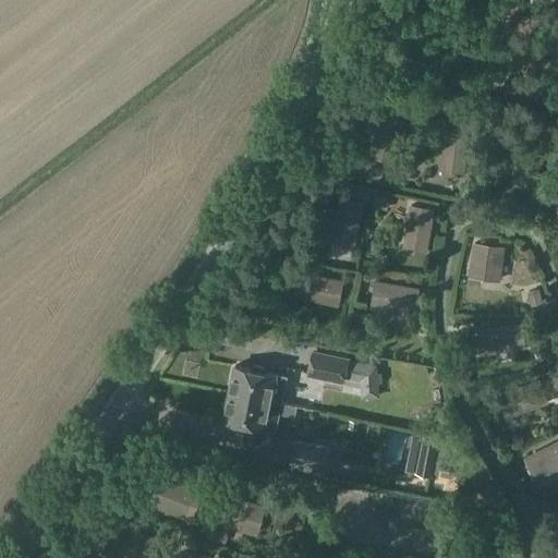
[(446,125),(440,169),(463,171),(468,128),(446,125)]
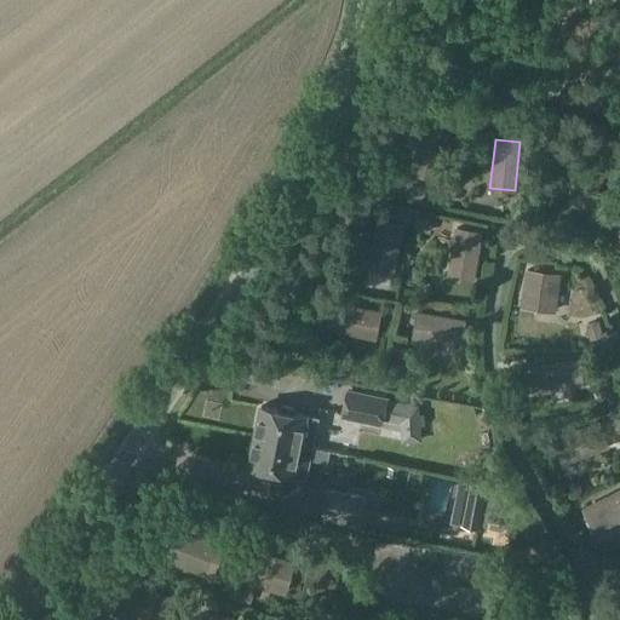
[(424,200),(426,189),(414,185),(411,196),(424,200)]
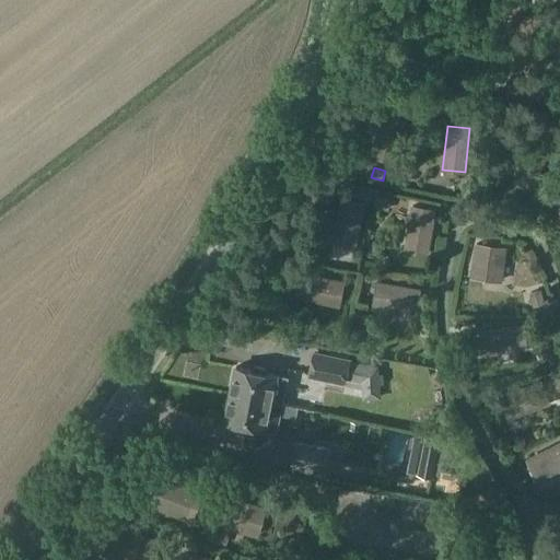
[(356,247),(365,202),(340,197),(330,242),(356,247)]
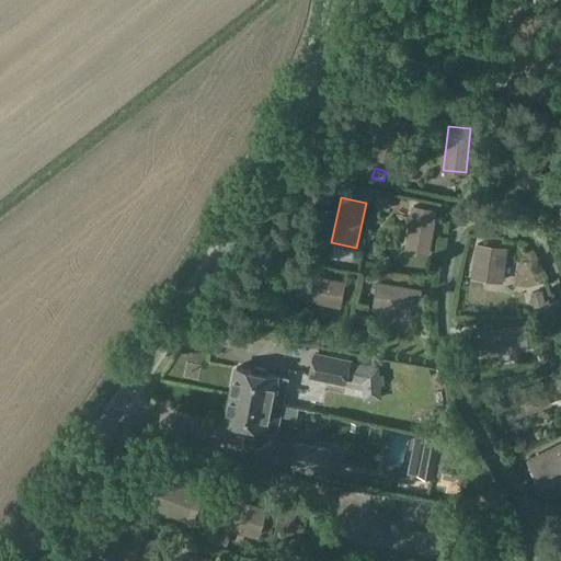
[(430,255),(436,209),(412,206),(404,251),(430,255)]
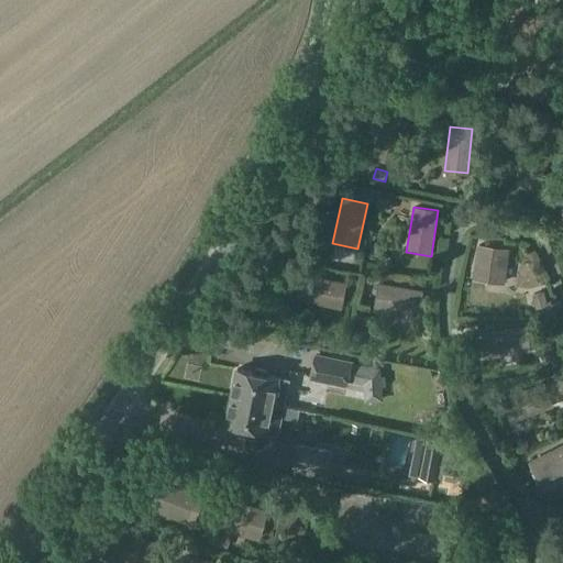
[(506,284),(510,250),(479,245),(475,279),(506,284)]
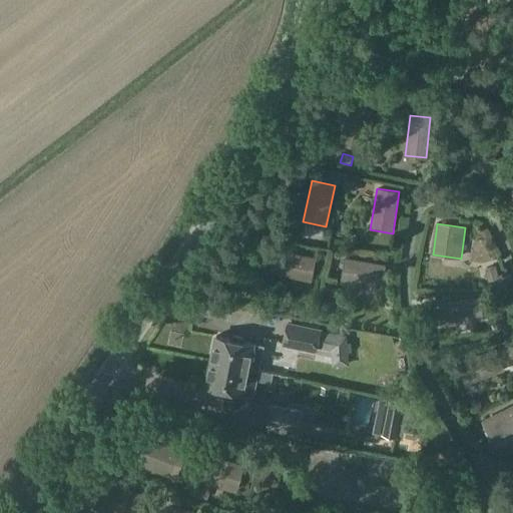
[(270,274),(312,282),(316,258),(275,249),(270,274)]
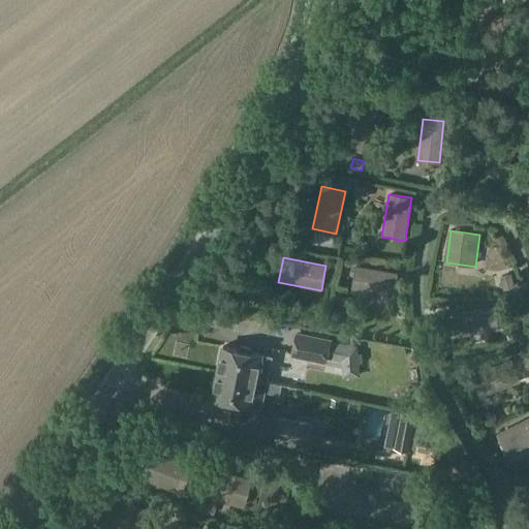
[(391,299),(396,279),(355,269),(350,289),(391,299)]
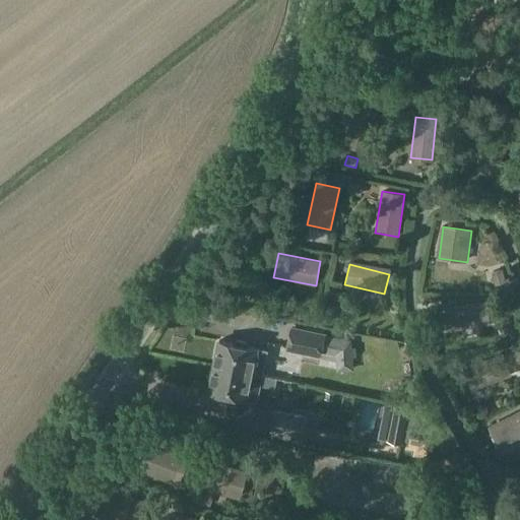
[(447,329),(491,324),(488,301),(445,306),(447,329)]
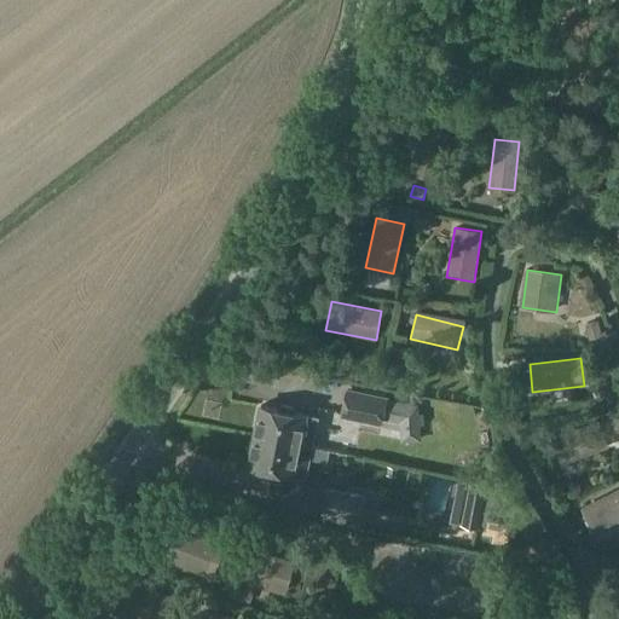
[(370,385),(372,371),(358,369),(356,381),(370,385)]
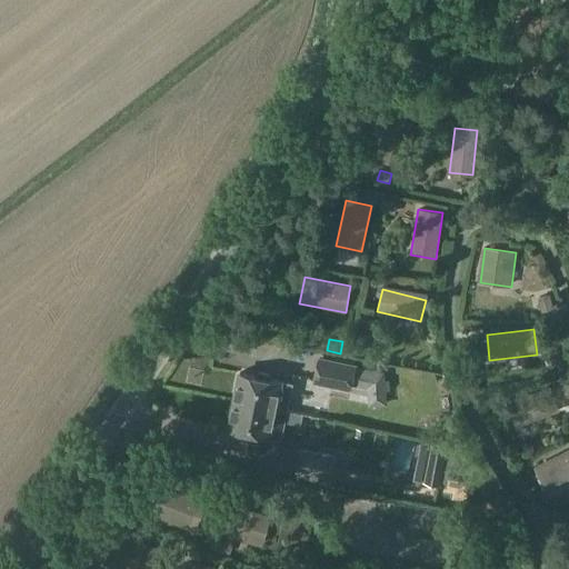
[(312,381),(350,389),(351,385),(368,388),(368,396),(383,393),(381,372),(355,367),(356,363),(318,356),(312,381)]
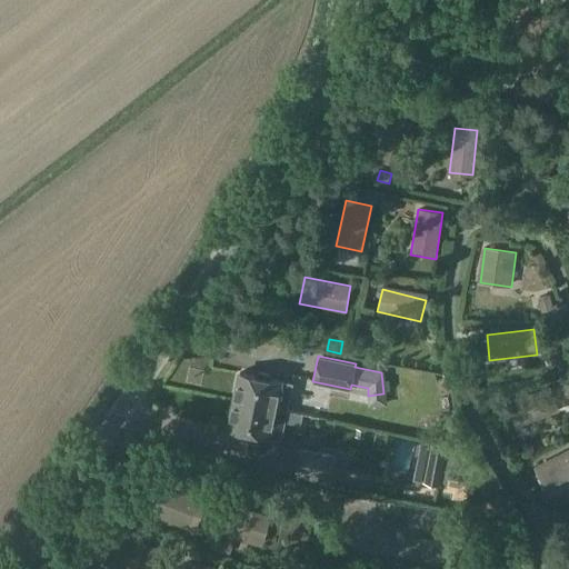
[(235,399),(287,411),(292,383),(270,379),(271,375),(258,372),(257,377),(240,372),(235,399)]
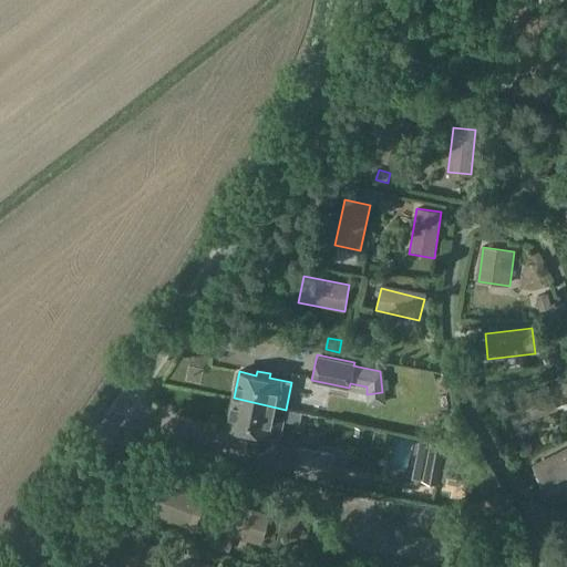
[(280,436),(284,419),(299,422),(301,413),(286,410),(234,398),(228,425),(245,430),(245,434),(257,436),(258,432),(280,436)]
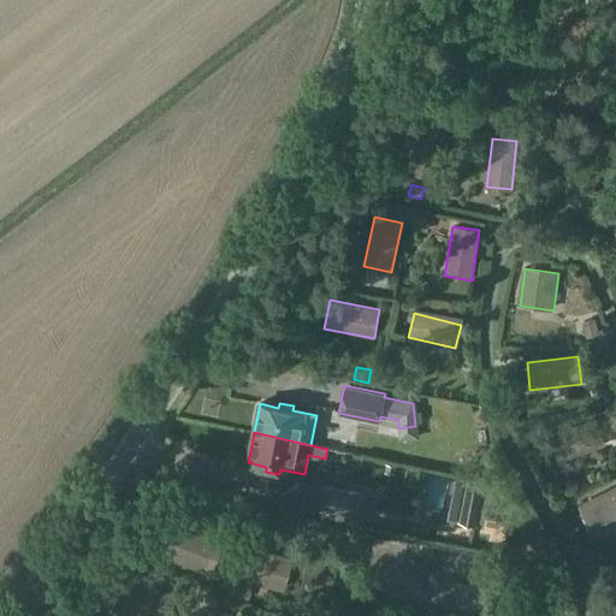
[(443,511),(449,479),(428,475),(422,508),(443,511)]
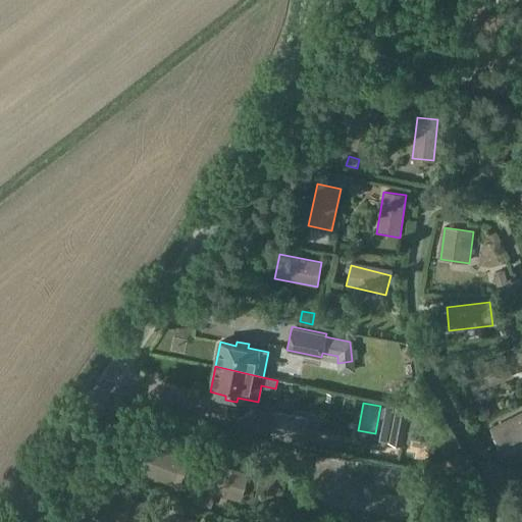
[(276,413),(272,433),(304,439),(308,419),(276,413)]
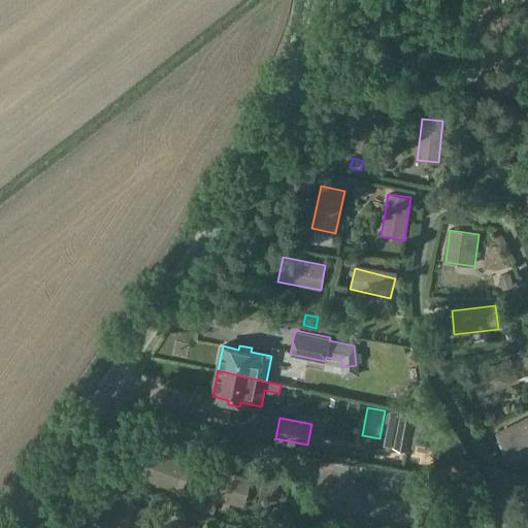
[(506,455),(527,443),(527,419),(496,434),(506,455)]
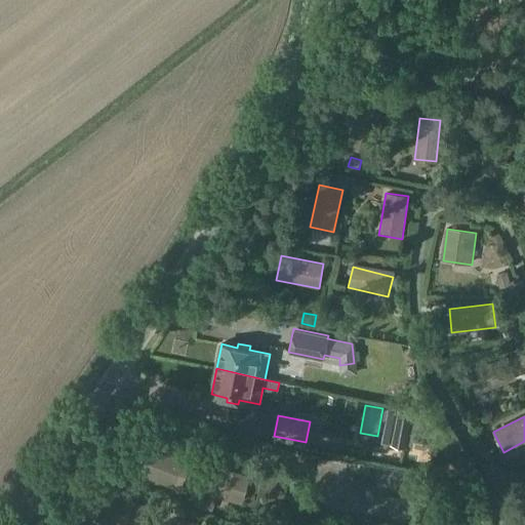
[(142,478),(174,488),(184,458),(152,448),(142,478)]
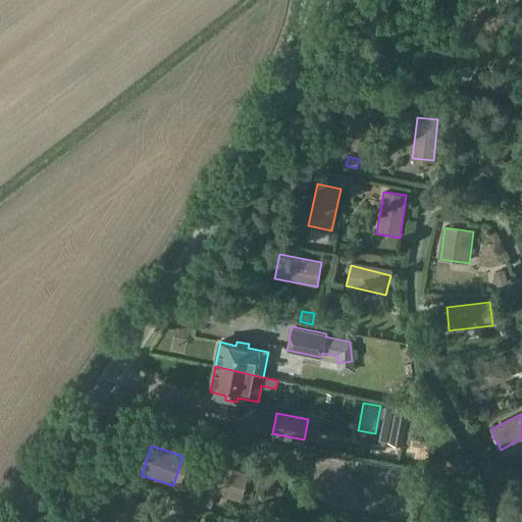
[(214,464),(207,490),(240,501),(246,474),(214,464)]
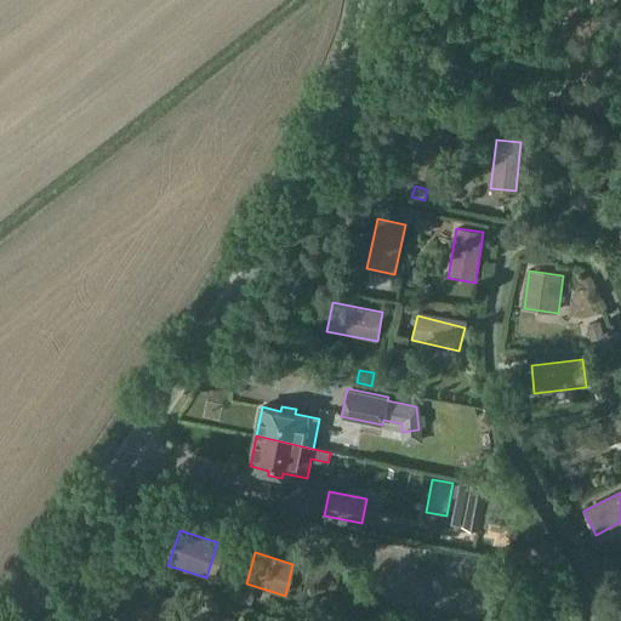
[(165,620),(172,598),(136,587),(125,620),(165,620)]
